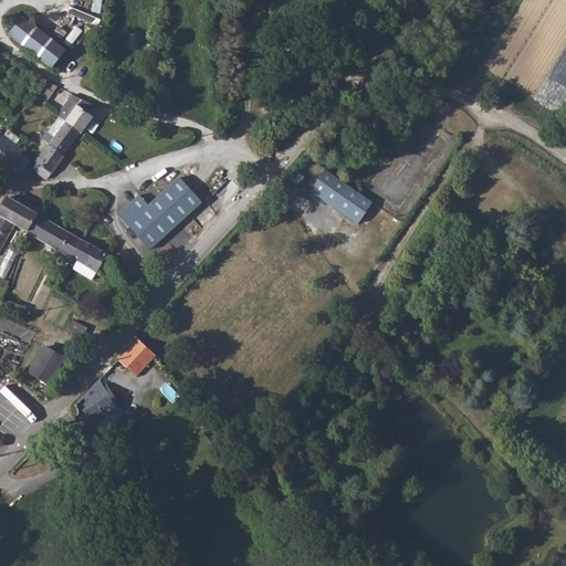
[(66,50),(22,17),(8,34),(52,69),(66,50)]
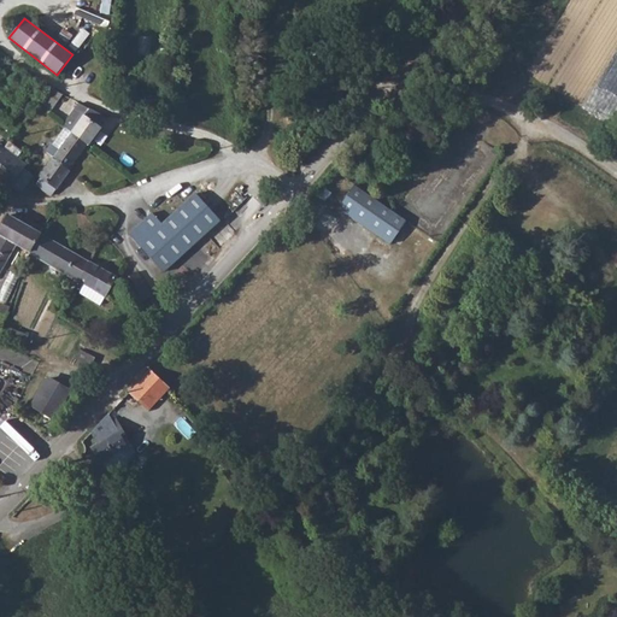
[(82,107),(66,130),(82,142),(82,144),(95,125),(92,123),(99,113),(82,107)]
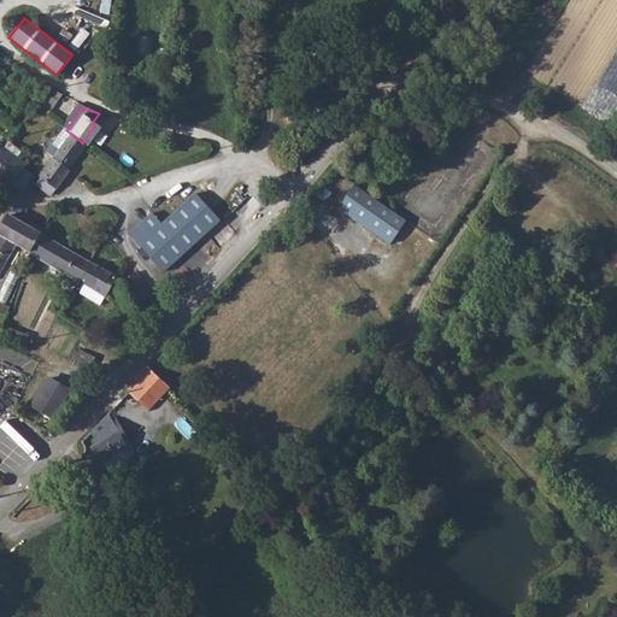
[(35,178),(33,182),(47,192),(65,169),(65,166),(80,145),(82,142),(66,130),(53,148),(46,144),(41,151),(48,156),(36,172),(39,175),(35,178)]
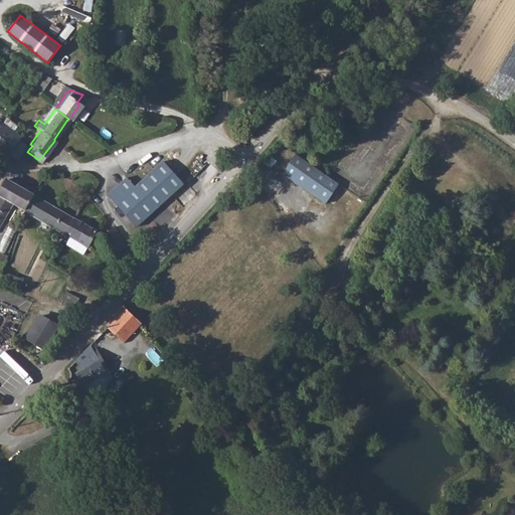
[(0,147),(14,158),(15,158),(24,145),(0,127),(0,147)]
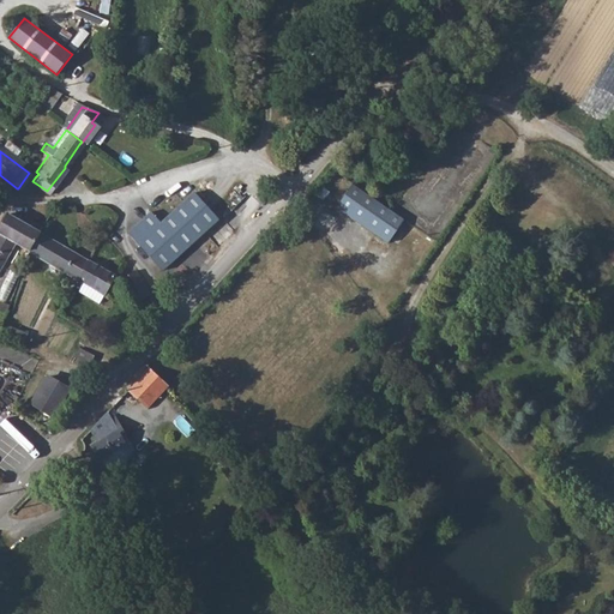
[(337,208),(391,242),(407,217),(353,184),(337,208)]
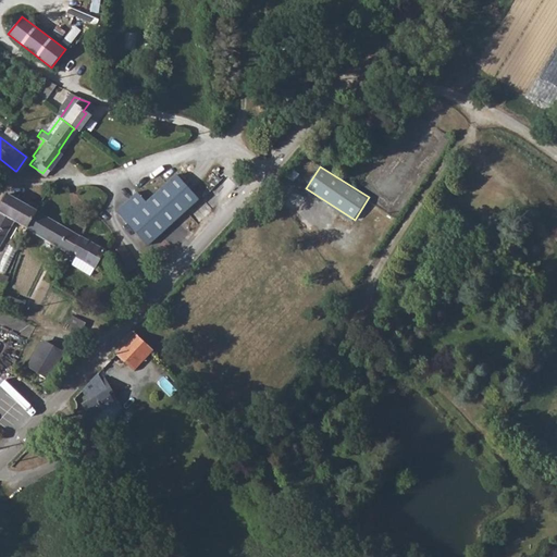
[(137,195),(119,212),(132,226),(148,244),(197,198),(181,182),(174,175),(169,180),(145,202),(137,195)]
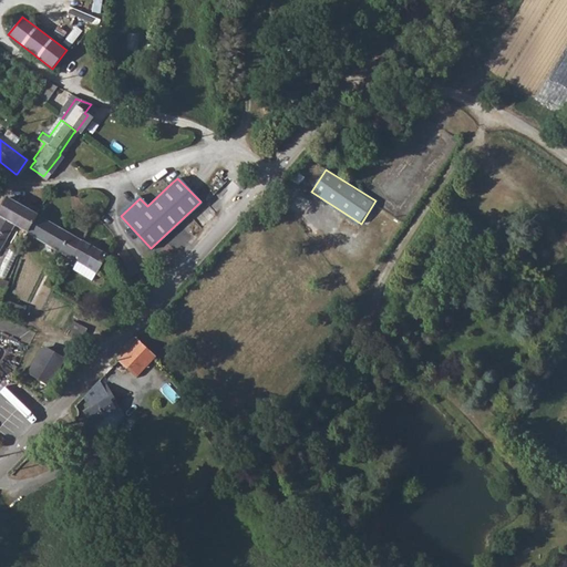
[(0,243),(12,223),(9,222),(12,214),(7,210),(11,199),(4,195),(0,203),(0,243)]
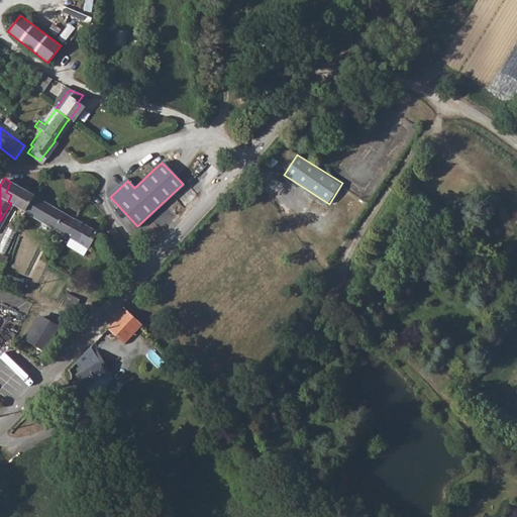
[(17,185),(10,182),(6,192),(11,195),(8,202),(11,203),(22,210),(31,193),(33,190),(19,182),(17,185)]
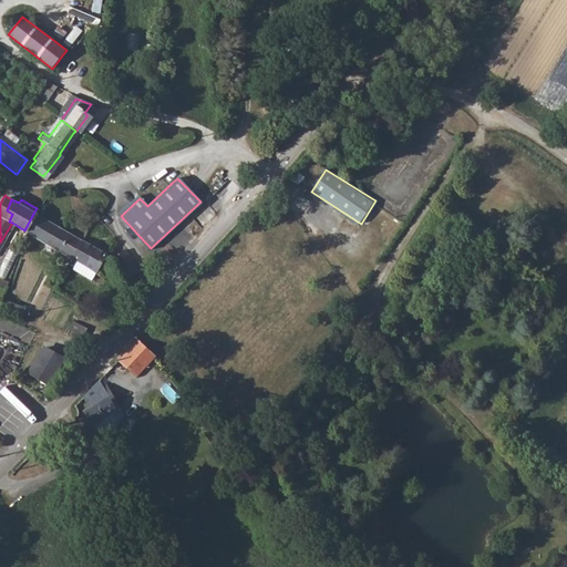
[(34,212),(24,230),(48,244),(58,226),(34,212)]
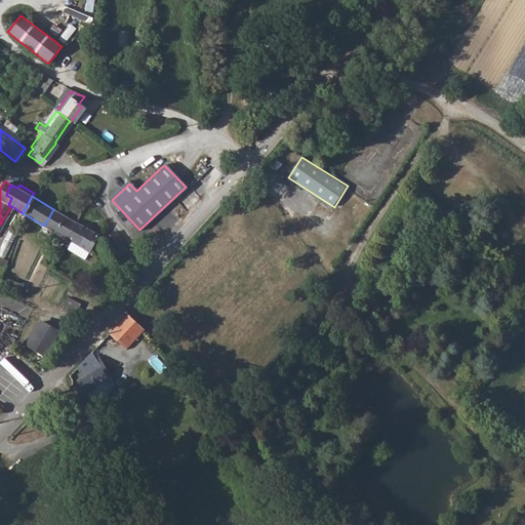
[(53,209),(44,226),(66,238),(76,223),(53,209)]
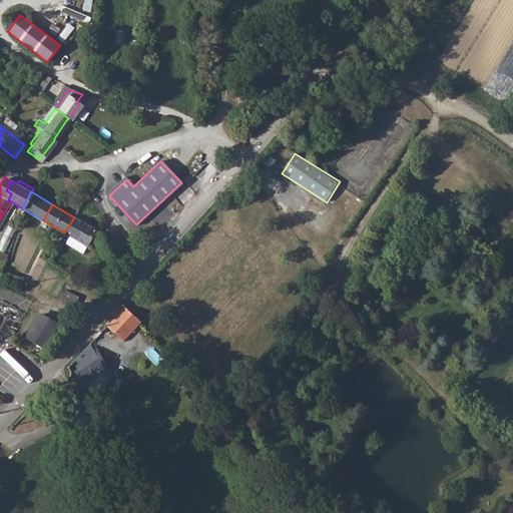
[(74,217),(64,232),(85,244),(94,229),(74,217)]
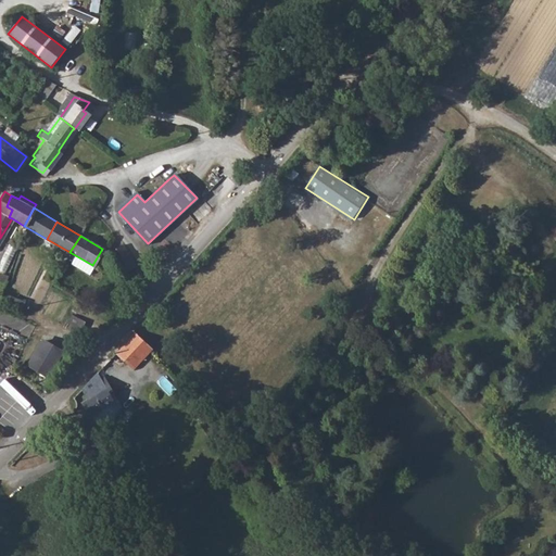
[(13,295),(0,290),(0,299),(10,303),(13,295)]
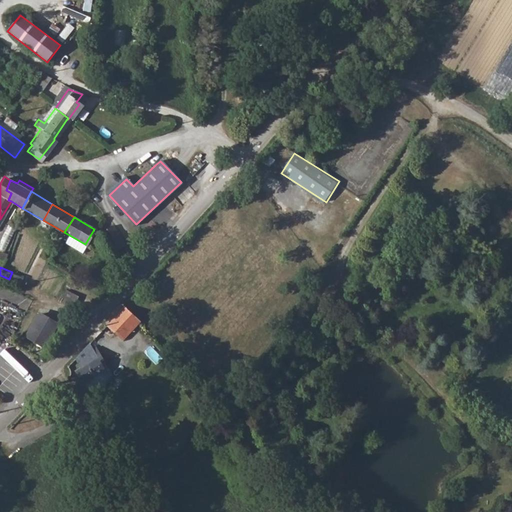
[(123,310),(107,328),(124,343),(140,325),(137,321),(123,310)]
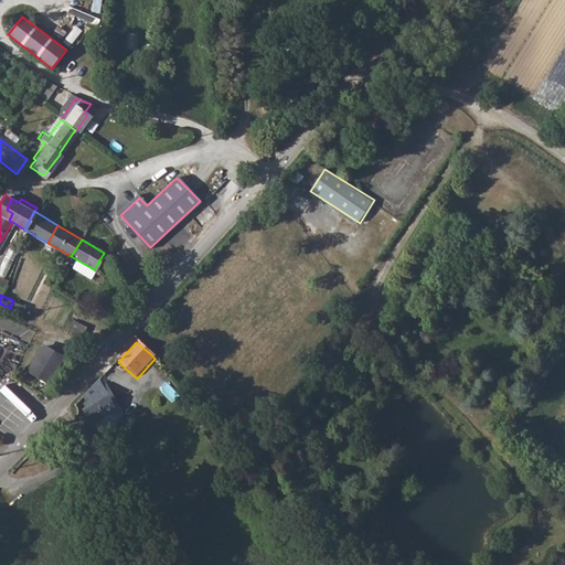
[(60,354),(41,343),(27,369),(45,380),(60,354)]
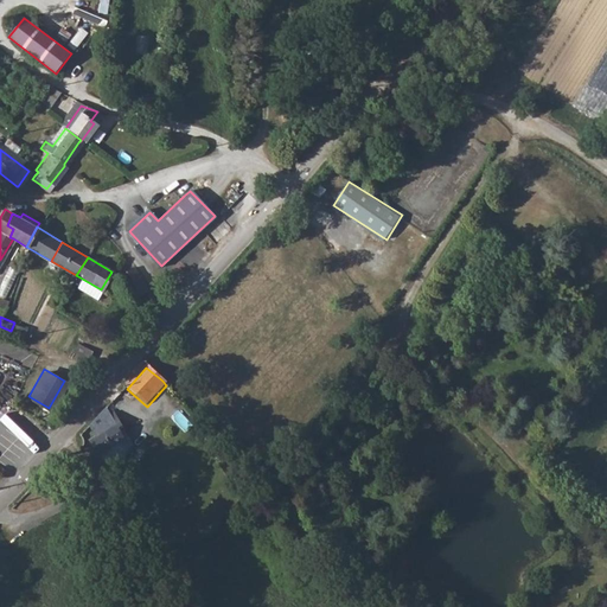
[(106,410),(91,426),(96,439),(90,442),(98,458),(125,441),(106,410)]
